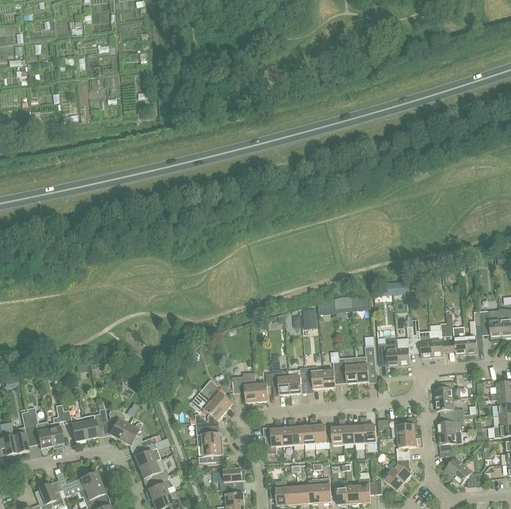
[(510,253),(497,254),(498,264),(510,263),(510,253)]
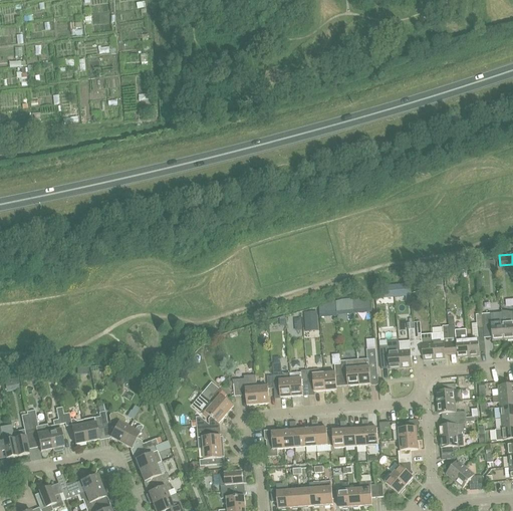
[(440,271),(430,272),(431,283),(441,282),(440,271)]
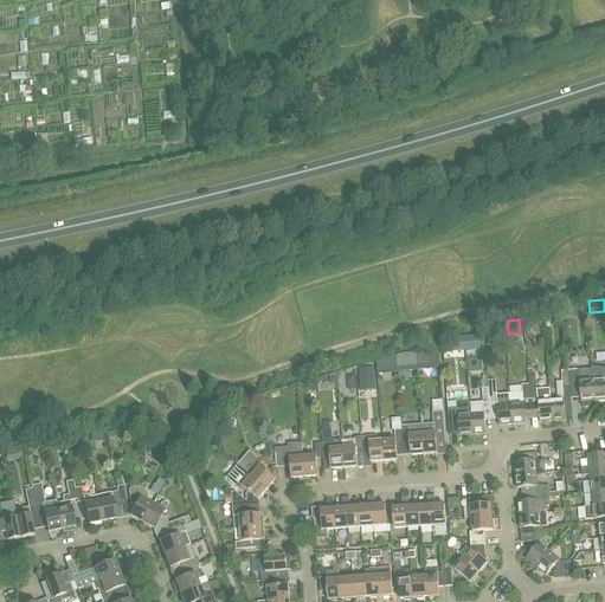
[(590,363),(591,366),(591,377),(593,397),(604,396),(604,383),(604,380),(604,364),(590,363)]
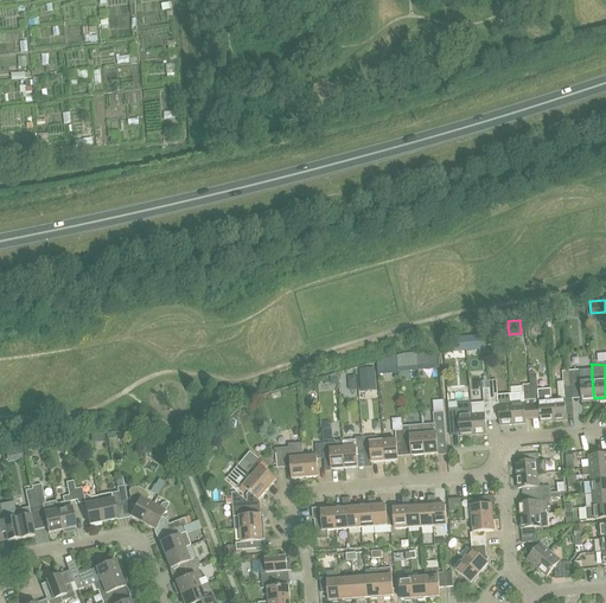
[(374,366),(369,366),(358,367),(359,380),(375,379),(374,366)]
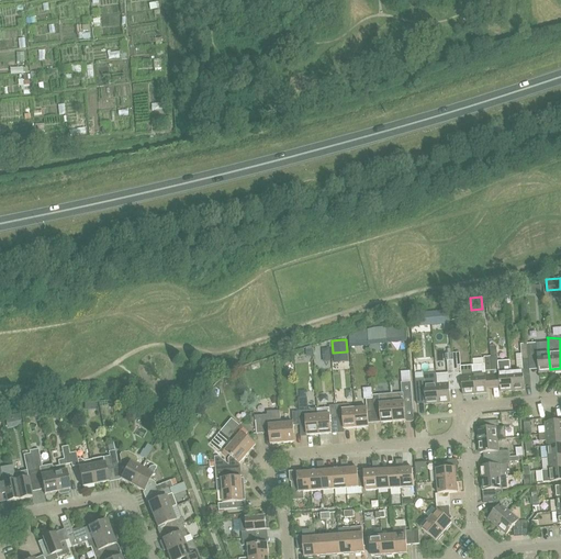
[(550,369),(548,350),(548,339),(529,342),(530,355),(537,355),(538,370),(550,369)]
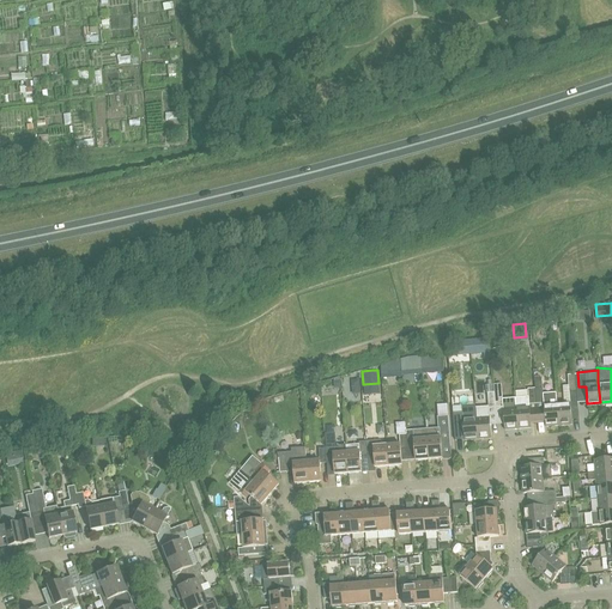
[(571,421),(570,416),(570,405),(577,405),(574,372),(567,372),(569,401),(556,402),(558,422),(571,421)]
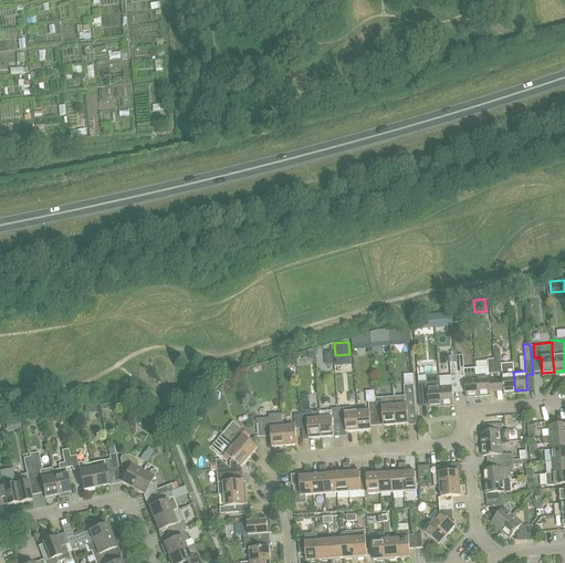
[(512,360),(500,361),(499,346),(492,347),(493,356),(494,372),(495,386),(502,385),(503,392),(515,391),(513,372),(512,360)]
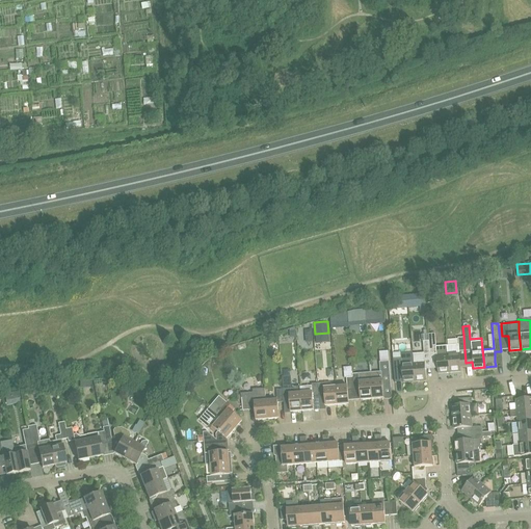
[(449,370),(447,352),(447,344),(435,344),(434,332),(428,332),(428,338),(429,351),(435,351),(435,353),(437,371),(449,370)]
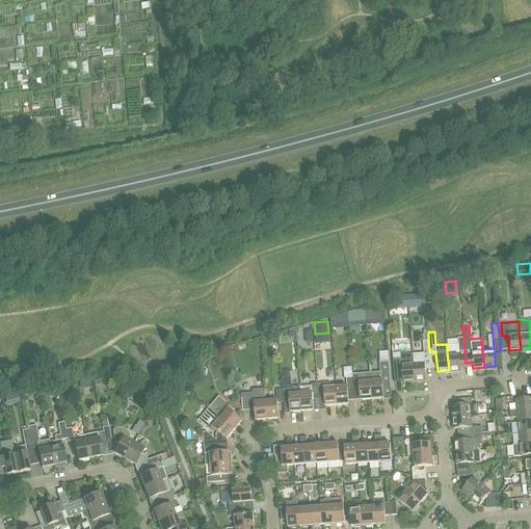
[(466,363),(465,349),(463,335),(457,336),(457,343),(447,344),(447,352),(449,370),(460,369),(459,363),(466,363)]
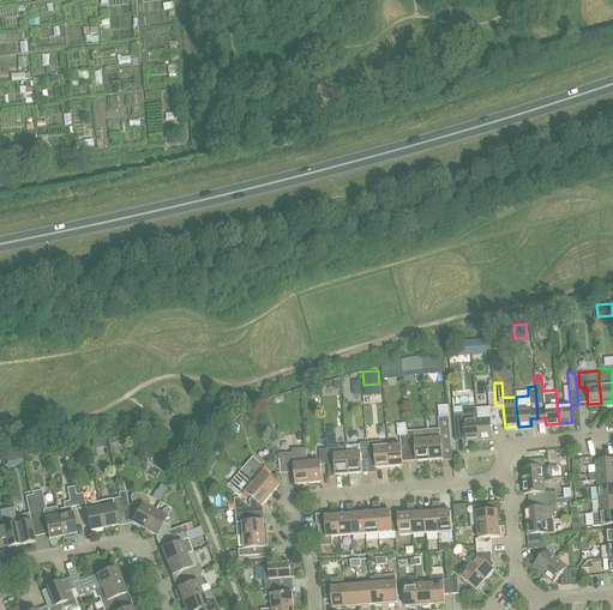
[(475,405),(475,406),(478,438),(491,436),(490,416),(488,406),(496,405),(494,390),(487,391),(488,404),(475,405)]
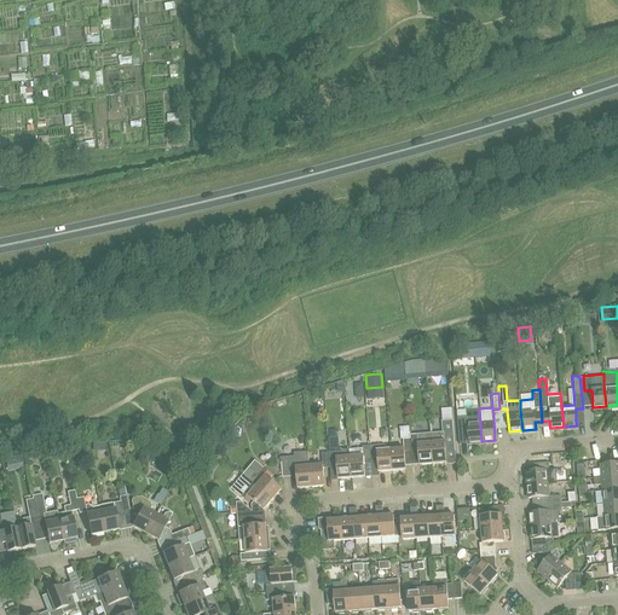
[(456,411),(458,437),(468,437),(468,442),(481,441),(479,410),(456,411)]
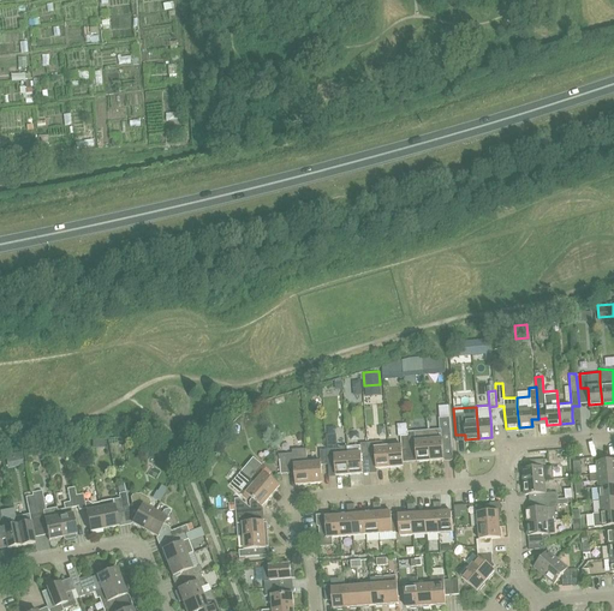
[(440,426),(427,427),(428,437),(429,459),(442,457),(442,445),(451,444),(448,413),(439,414),(440,426)]
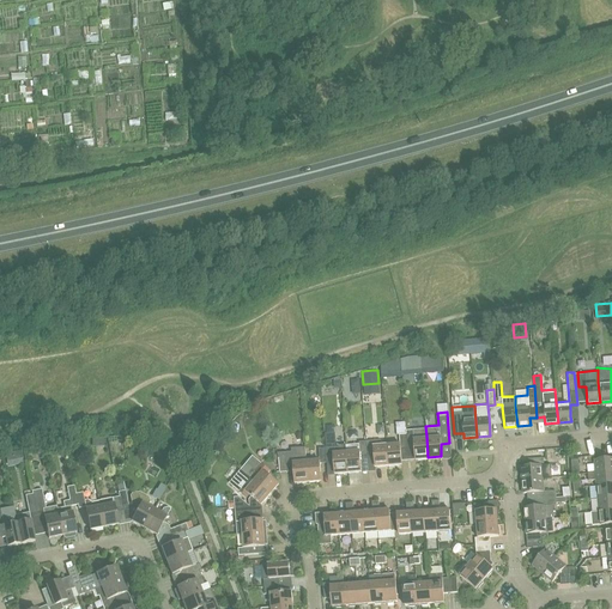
[(428,457),(426,436),(425,426),(405,427),(405,432),(406,446),(413,445),(414,457),(428,457)]
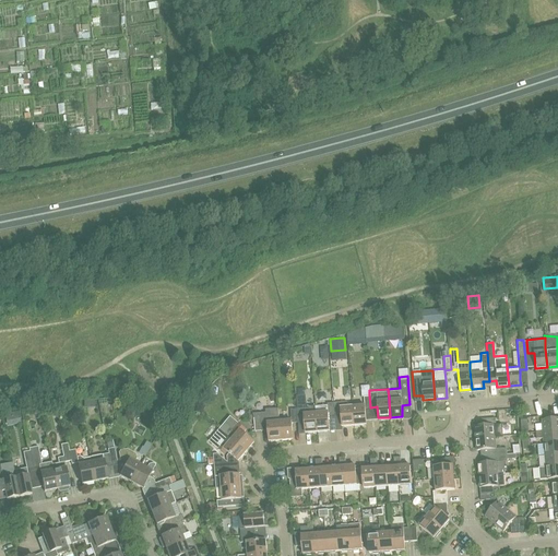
[(364,403),(352,404),(354,423),(366,422),(365,407),(370,407),(369,394),(363,394),(364,403)]
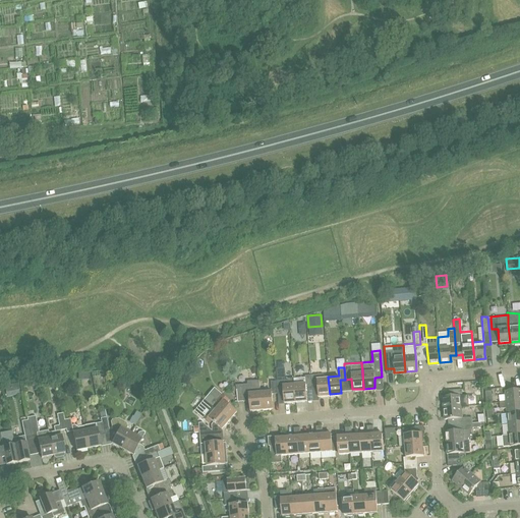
[(330,394),(328,377),(323,377),(323,371),(310,373),(311,386),(318,385),(318,395),(330,394)]
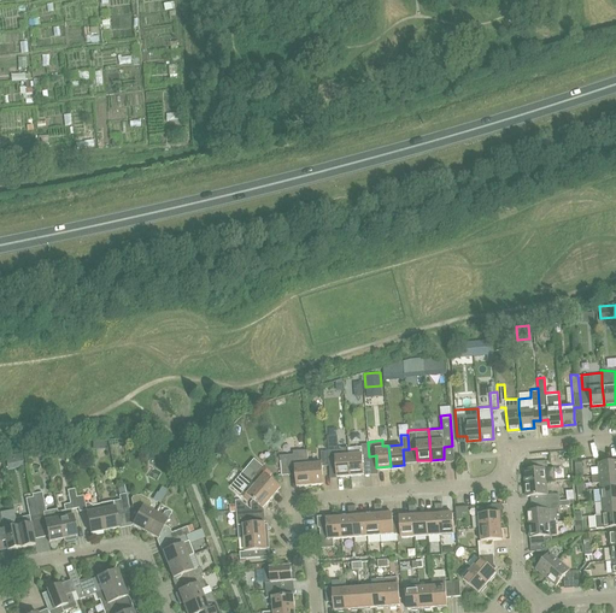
[(347,444),(347,453),(350,473),(363,472),(362,457),(369,457),(368,442),(361,442),(361,443),(347,444)]
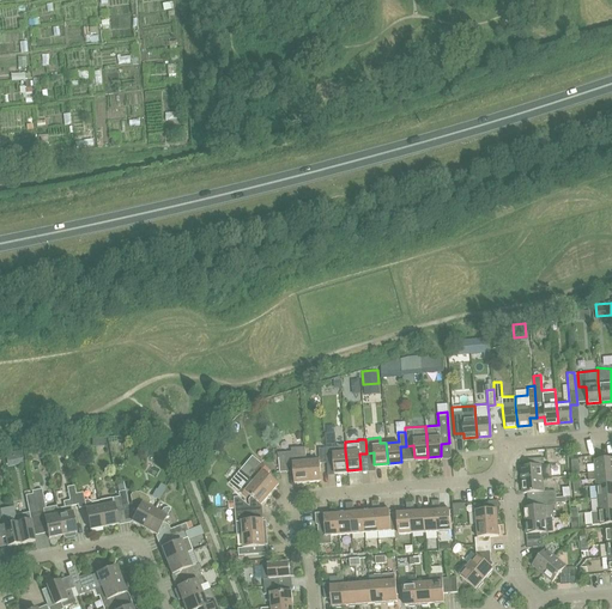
[(338,444),(325,445),(326,461),(333,460),(334,472),(347,470),(345,450),(339,450),(338,444)]
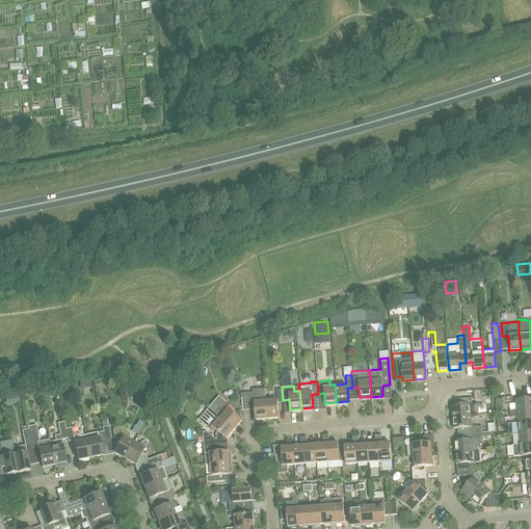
[(240,392),(241,395),(247,395),(248,407),(254,407),(255,418),(266,417),(265,398),(264,387),(253,388),(253,391),(240,392)]
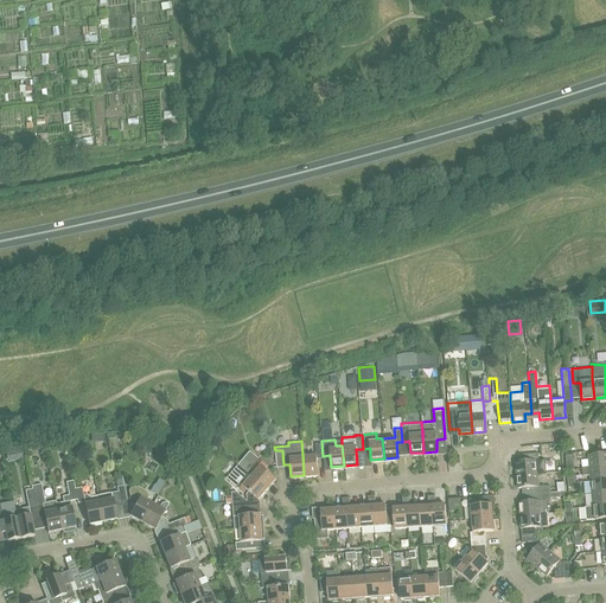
[(323,456),(321,441),(314,442),(316,454),(303,454),(304,475),(318,474),(316,456),(323,456)]
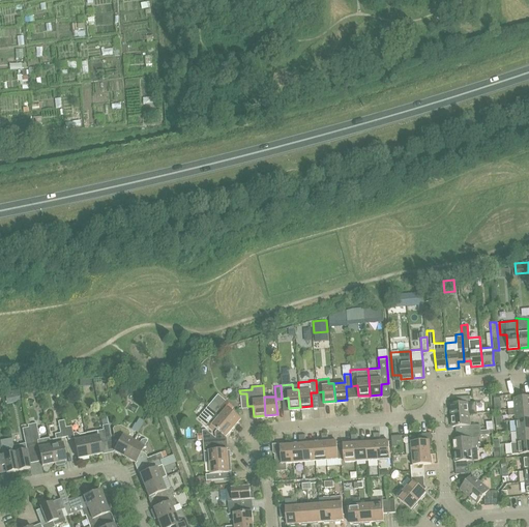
[(450,413),(468,412),(467,401),(469,400),(469,393),(464,394),(464,401),(449,402),(450,413)]
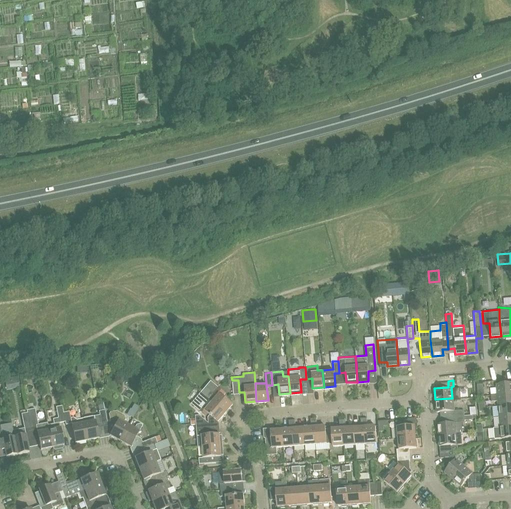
[(497,393),(510,391),(510,380),(496,382),(497,393)]
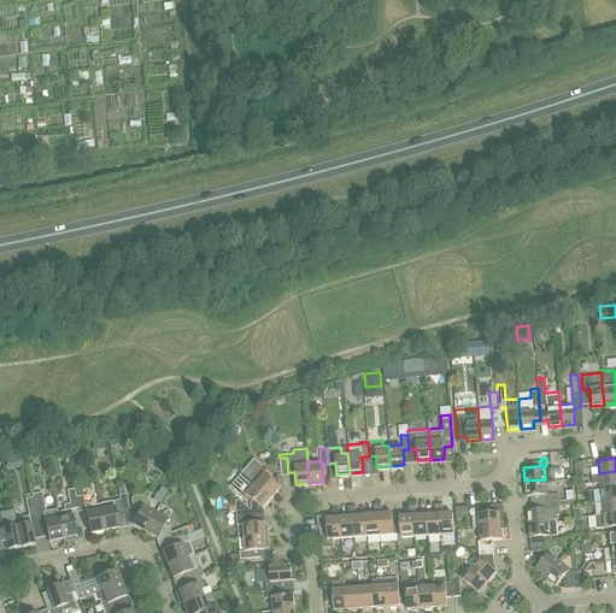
[(254,482),(271,495),(280,485),(268,476),(271,471),(263,464),(257,471),(254,470),(247,464),(241,471),(247,476),(250,477),(254,482)]
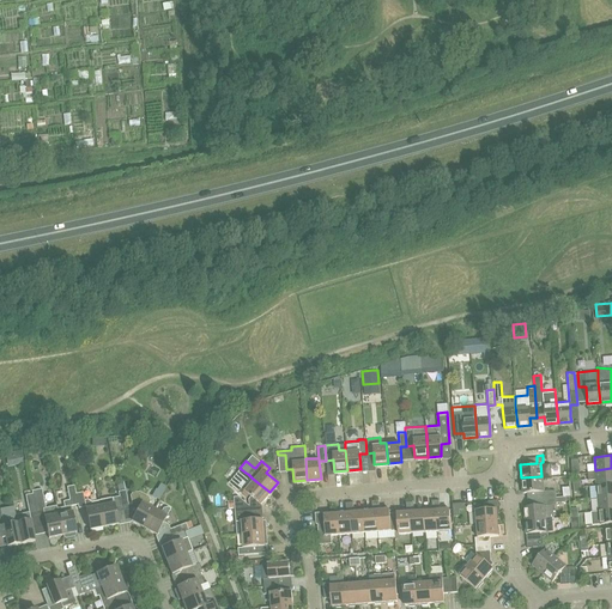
[(248,492),(250,494),(260,503),(270,492),(253,479),(248,474),(246,473),(240,468),(229,481),(237,488),(246,494),(248,492)]
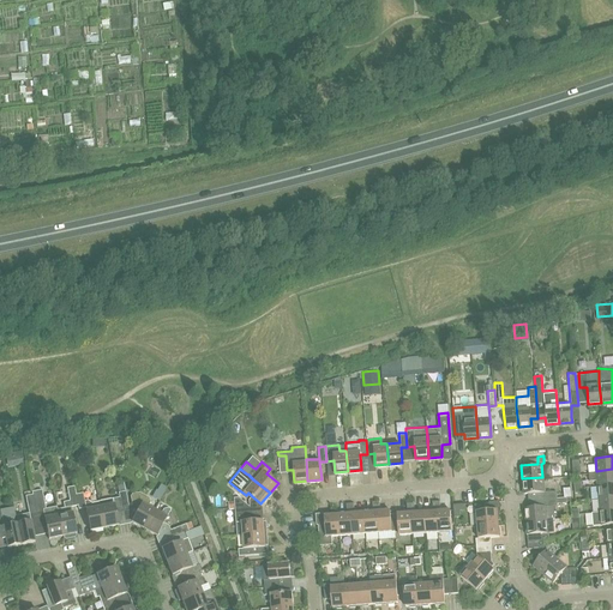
[(612,482),(612,469),(596,471),(588,472),(588,479),(596,478),(596,484),(612,482)]
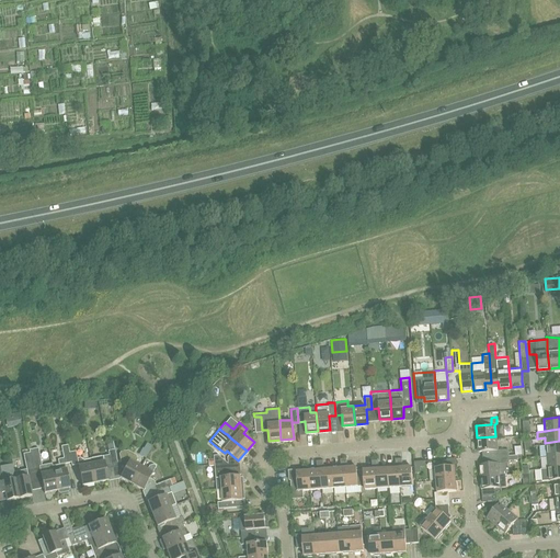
[(496,448),(495,436),(477,437),(478,450),(493,448),(493,455),(507,454),(507,447),(496,448)]
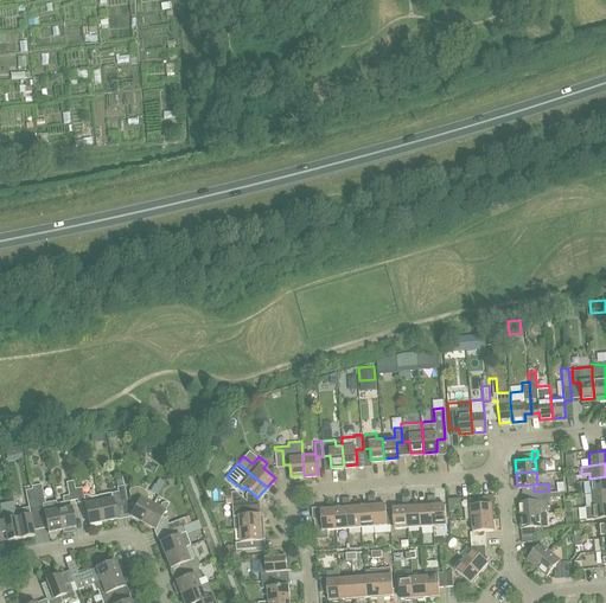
[(114,476),(117,489),(120,504),(127,502),(123,483),(122,483),(121,475),(114,476)]
